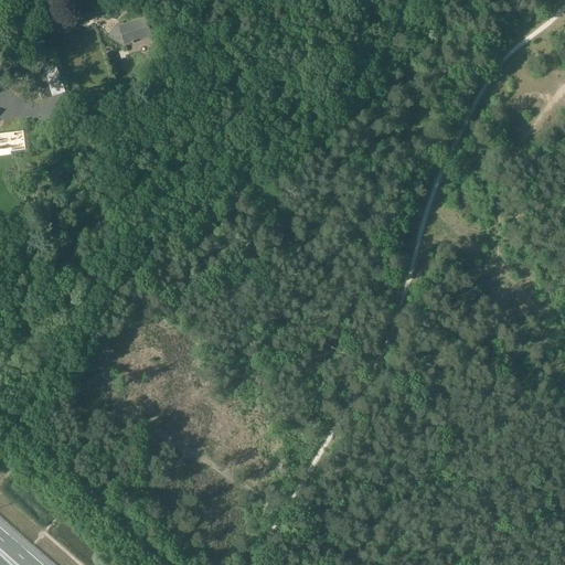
[(70,29),(63,7),(52,10),(59,32),(70,29)]
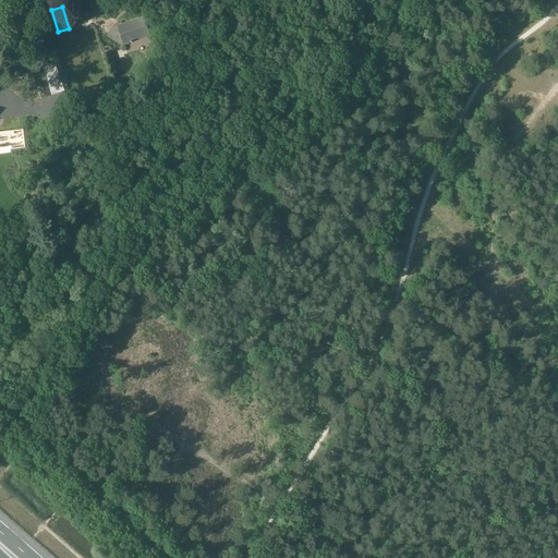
[(118,25),(124,45),(149,37),(144,17),(118,25)]
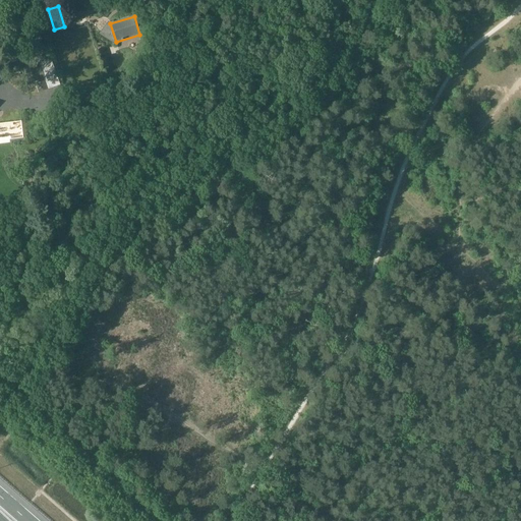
[(51,59),(40,63),(48,90),(60,85),(51,59)]
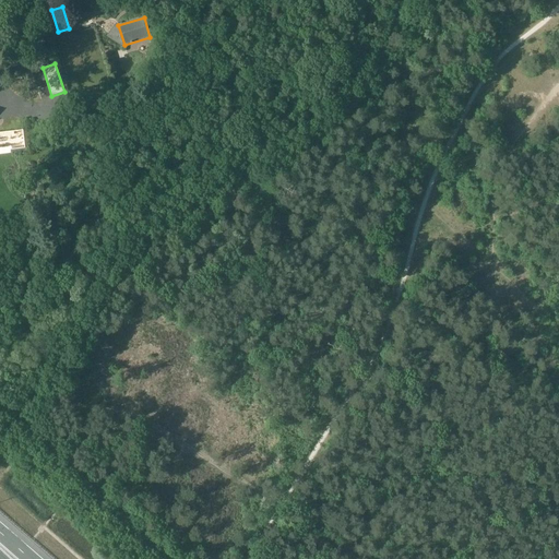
[(32,66),(20,69),(22,79),(35,74),(32,66)]
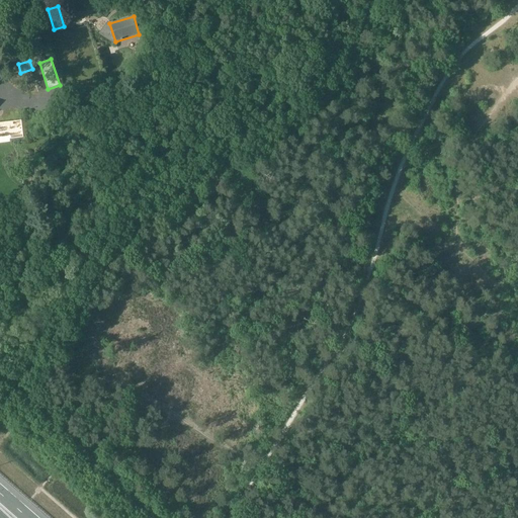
[(38,92),(48,89),(45,81),(35,84),(38,92)]
